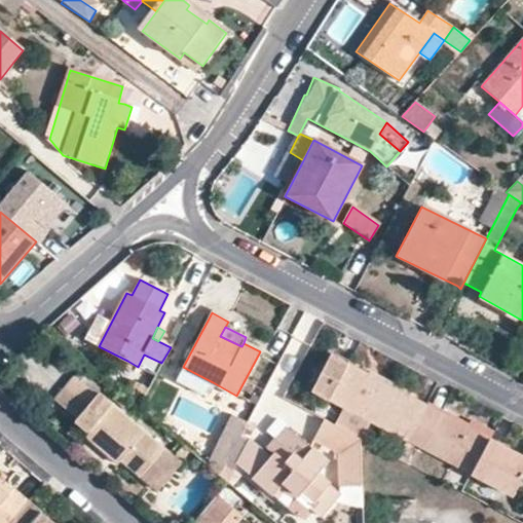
[(310,390),(330,400),(347,366),(330,356),(327,362),(310,390)]
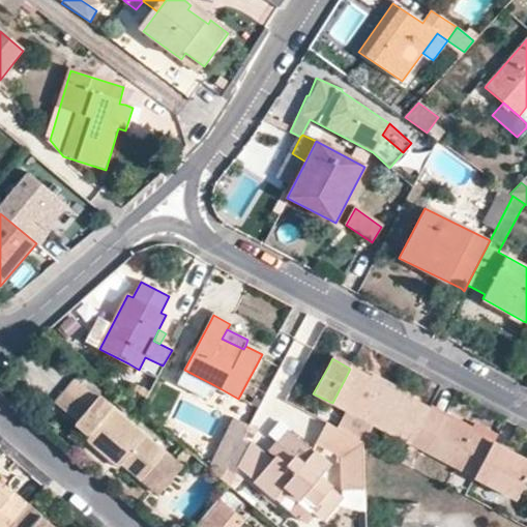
[(350,369),(332,403),(374,426),(410,444),(428,410),(350,369)]
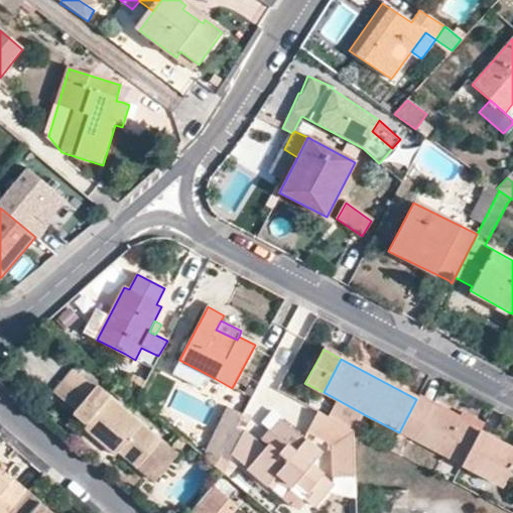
[(179,360),(172,374),(202,390),(209,375),(179,360)]
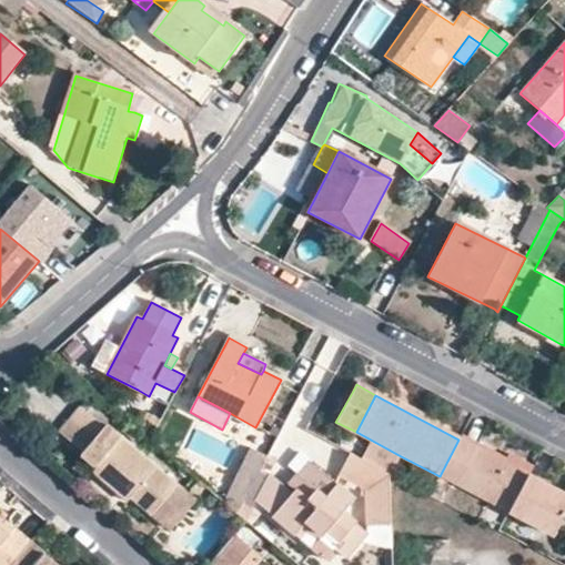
[(79,453),(101,427),(78,407),(57,433),(79,453)]
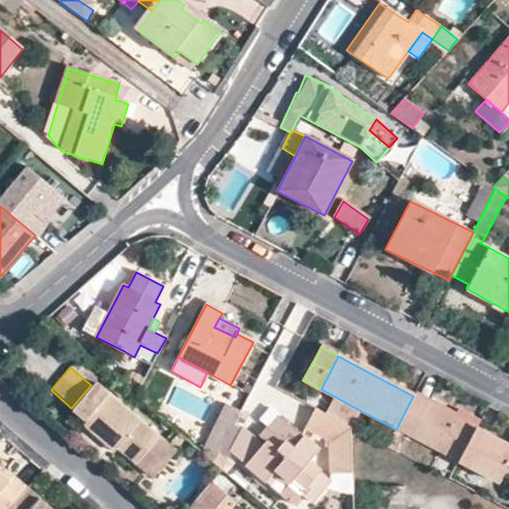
[(106,450),(110,445),(116,450),(134,464),(157,437),(93,383),(91,385),(71,408),(70,410),(82,421),(77,426),(106,450)]
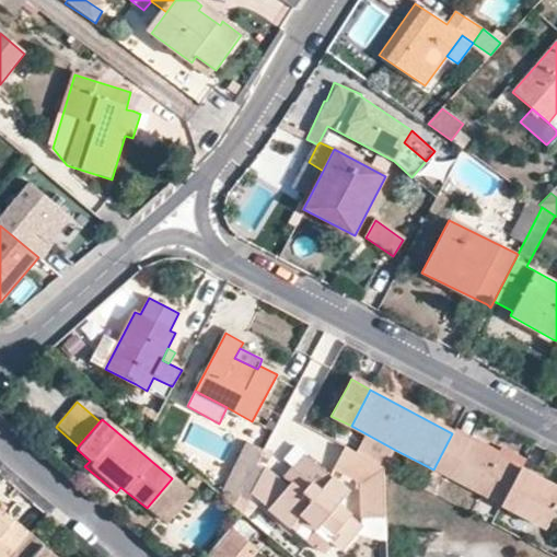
[(385,468),(395,450),(351,426),(341,444),(344,447),(376,463),(385,468)]
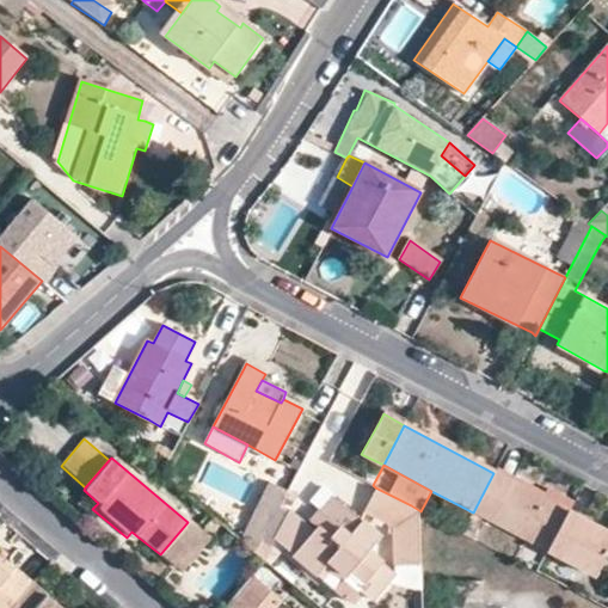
[(493,473),(473,513),(547,553),(569,511),(493,473)]
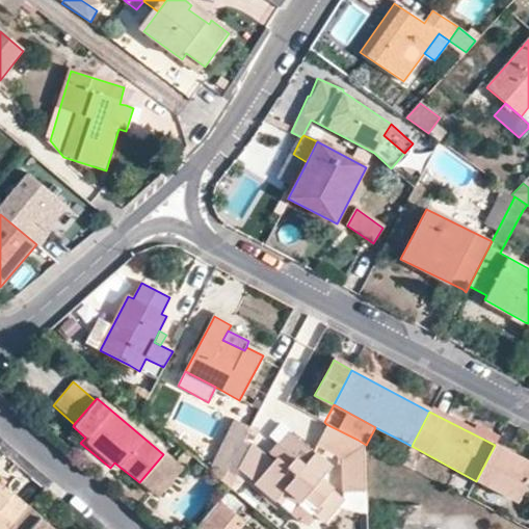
[(249,428),(234,420),(208,469),(221,480),(229,468),(249,428)]
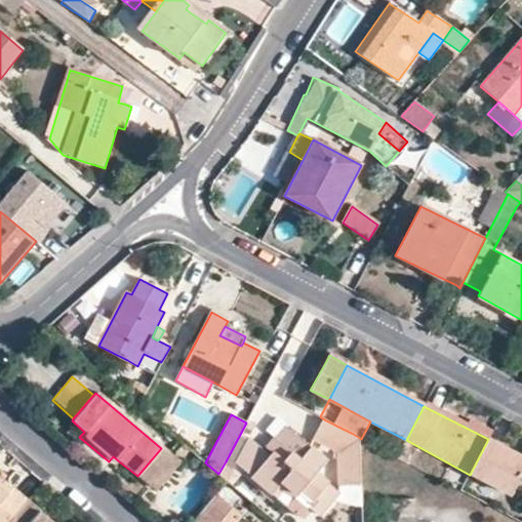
[(274,417),(265,429),(274,437),(278,440),(287,428),(274,417)]
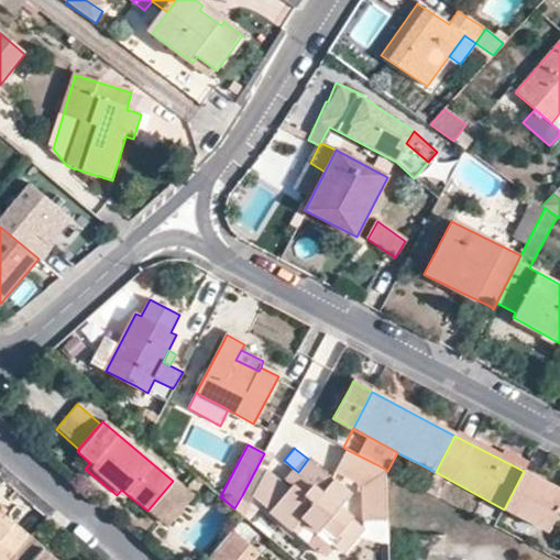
[(352,481),(355,478),(364,482),(365,528),(365,526),(379,527),(379,465),(346,449),(337,467),(348,473),(346,478),(352,481)]
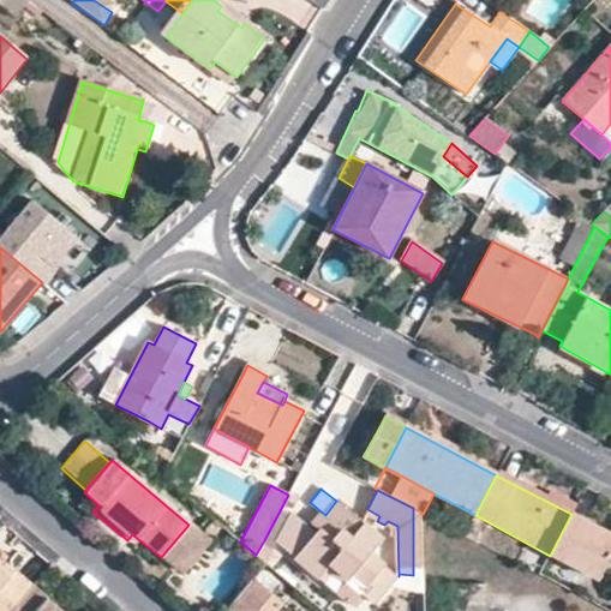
[(321,511),(311,525),(318,532),(315,534),(298,559),(336,593),(346,582),(352,576),(366,588),(365,591),(377,600),(399,576),(371,553),(382,539),(336,501),(325,515),(321,511)]
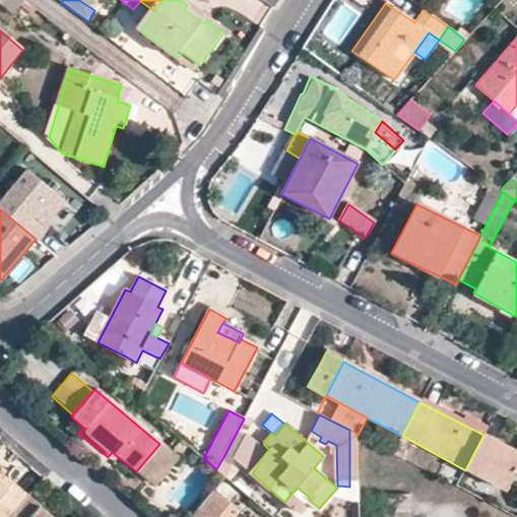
[(358,435),(349,430),(349,487),(359,487),(358,435)]
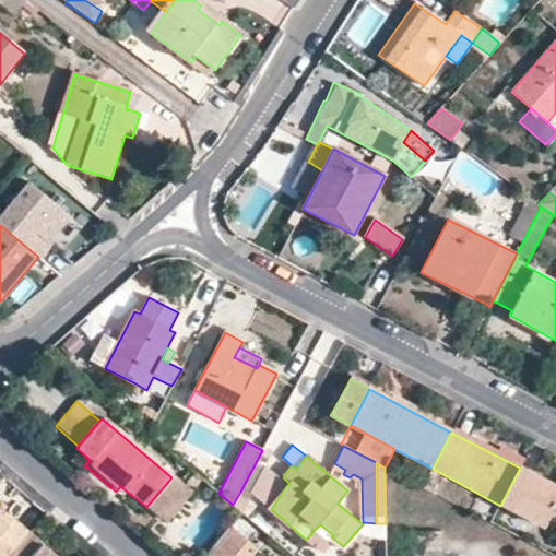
[(555,486),(520,468),(500,506),(544,528),(555,504),(555,486)]
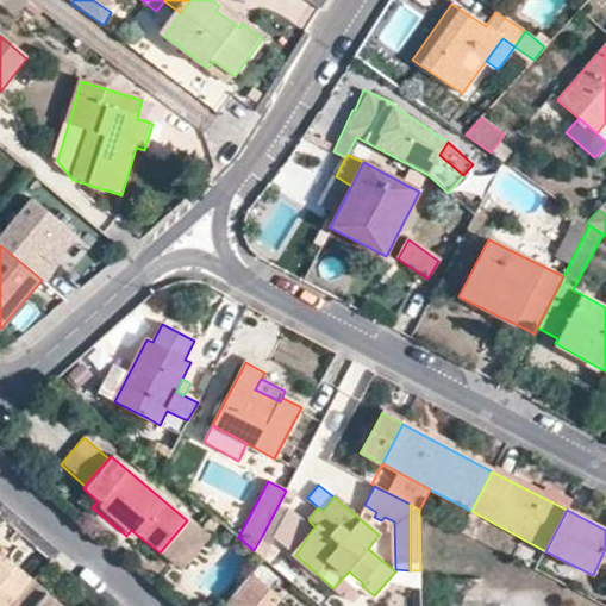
[(312,530),(295,516),(276,538),(295,555),(312,530)]
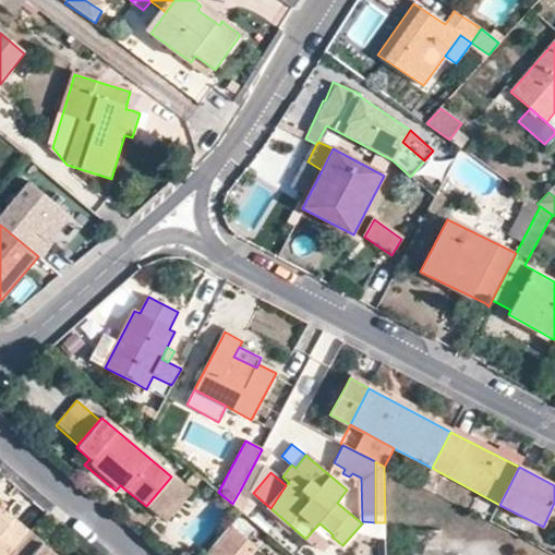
[(188,491),(171,477),(146,506),(163,520),(188,491)]
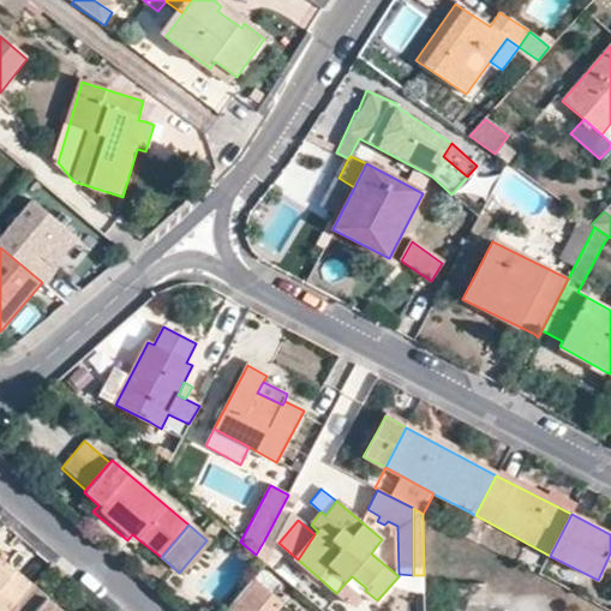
[(132,534),(127,540),(133,546),(139,540),(132,534)]
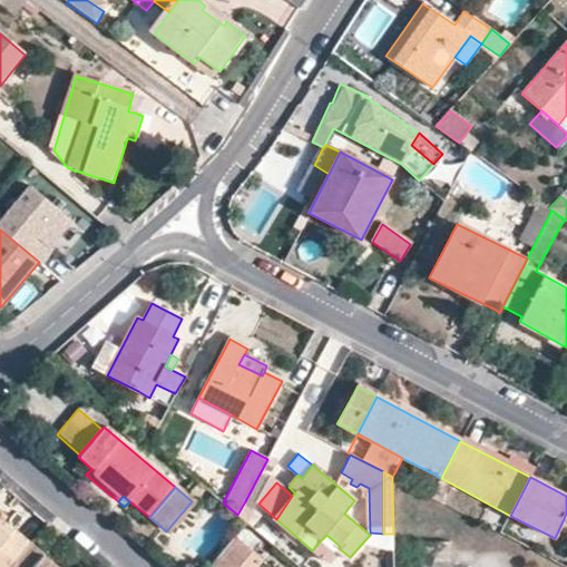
[(245,501),(237,515),(246,524),(250,526),(260,515),(245,501)]
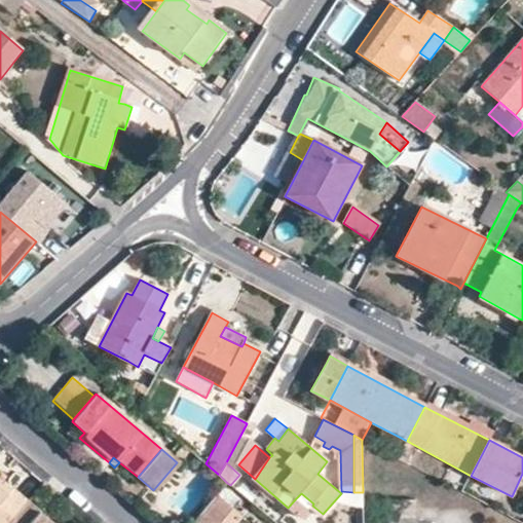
[(0,484),(0,494),(5,499),(9,493),(0,484)]
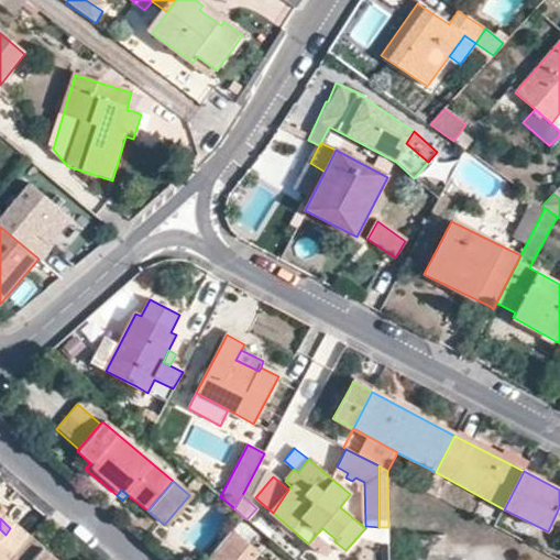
[(357,550),(380,552),(379,527),(365,526),(365,528),(346,550),(357,550)]
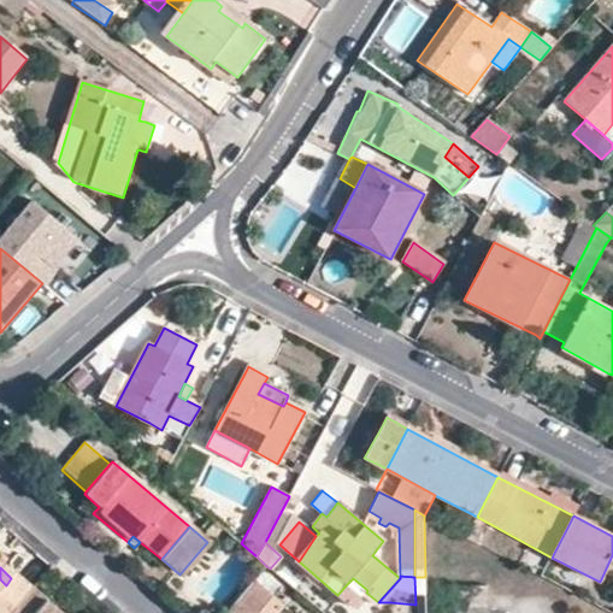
[(425,577),(414,577),(416,605),(425,606),(425,577)]
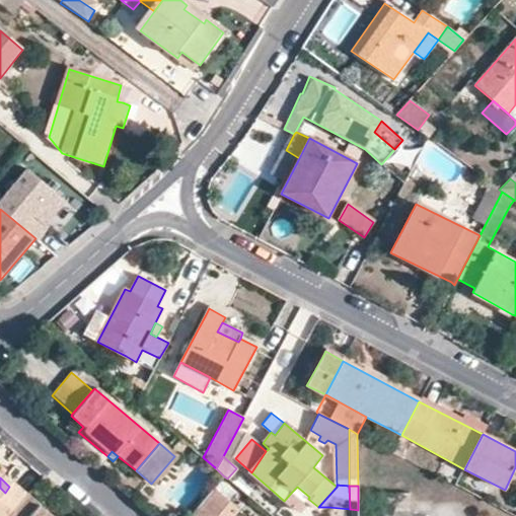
[(9,487),(5,493),(0,488),(0,515),(13,515),(20,508),(26,500),(9,487)]
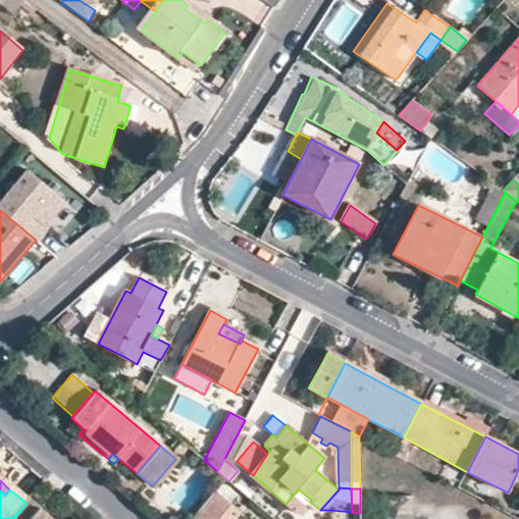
[(235,518),(240,513),(215,492),(194,518),(235,518)]
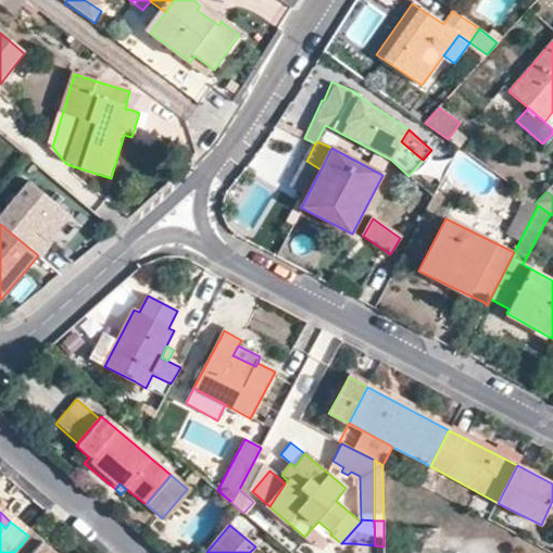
[(313,527),(304,537),(317,549),(326,539),(313,527)]
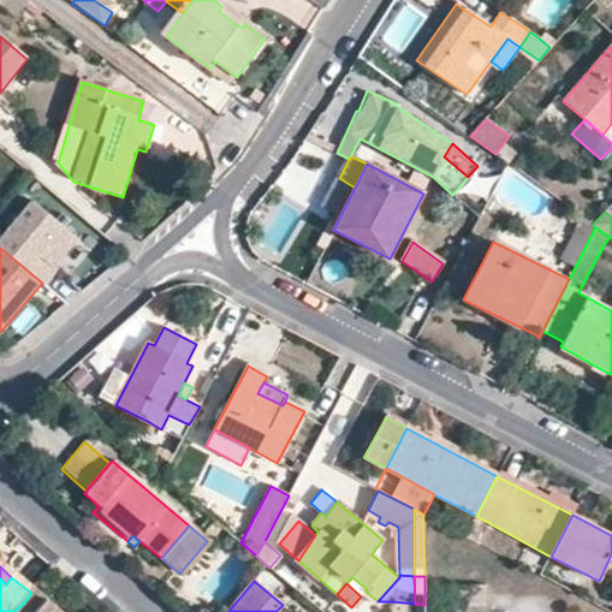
[(488,611),(488,607),(488,584),(452,587),(453,608),(453,611),(488,611)]
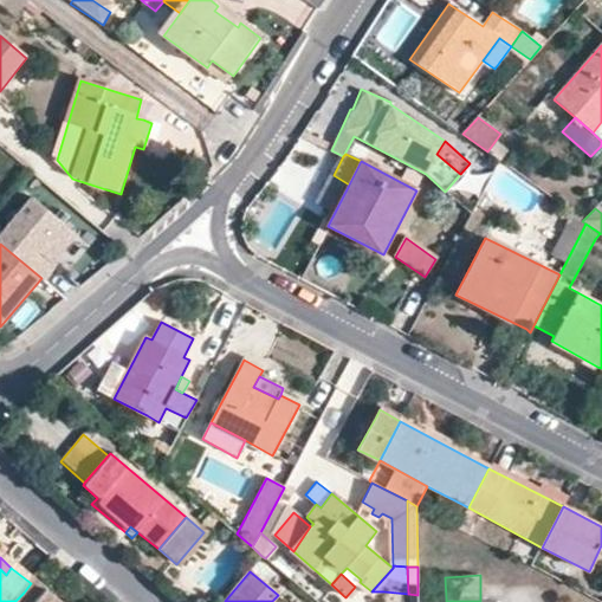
[(31,583),(24,593),(36,601),(41,601),(45,596),(31,583)]
